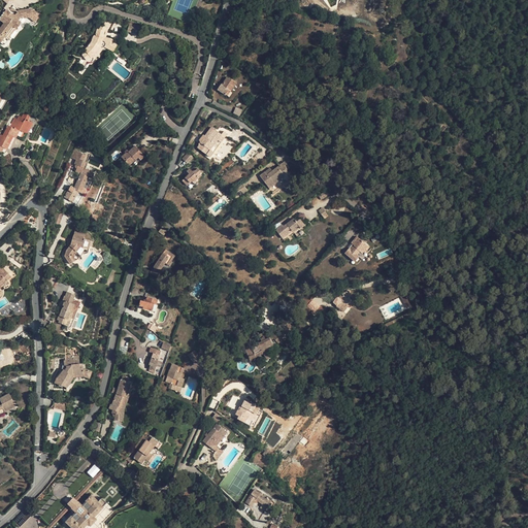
[(9,6),(0,18),(0,20),(4,23),(0,28),(0,41),(4,45),(5,45),(6,44),(7,43),(8,42),(8,41),(8,40),(8,39),(6,38),(14,27),(17,28),(18,28),(19,27),(20,26),(21,24),(21,23),(21,22),(23,19),(29,18),(34,21),(31,25),(32,27),(33,27),(34,26),(35,26),(36,24),(36,23),(35,22),(40,15),(32,8),(15,11),(18,12),(14,15),(8,11),(11,7),(9,6)]
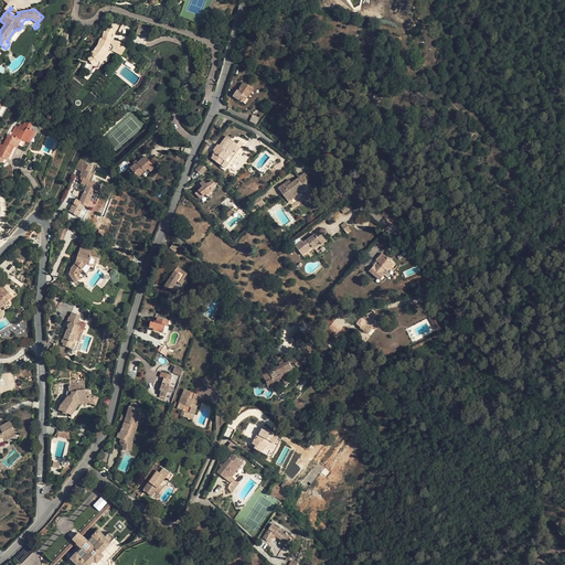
[(123,56),(127,49),(121,46),(121,45),(121,44),(120,44),(120,43),(119,42),(118,42),(113,41),(115,31),(118,33),(123,23),(114,18),(108,28),(106,32),(104,31),(103,39),(102,38),(100,40),(99,41),(98,43),(97,46),(96,48),(94,50),(95,50),(93,52),(92,53),(84,68),(86,70),(92,72),(94,66),(97,67),(100,65),(100,60),(103,57),(105,55),(107,52),(112,51),(123,56)]
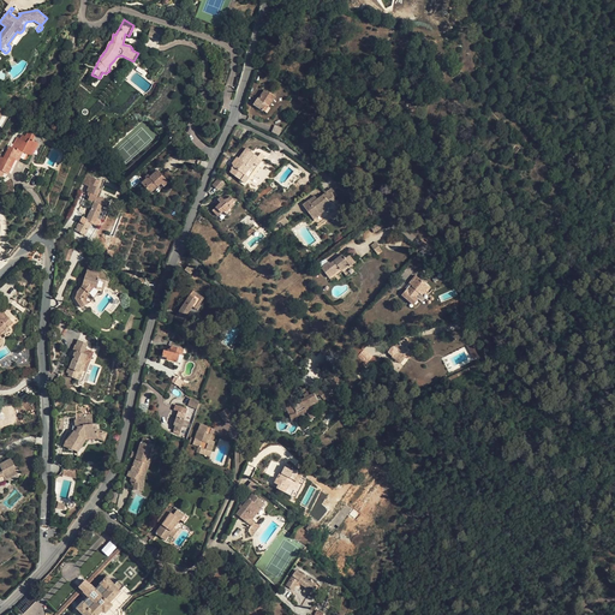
[(148,37),(161,41),(163,31),(150,28),(148,37)]
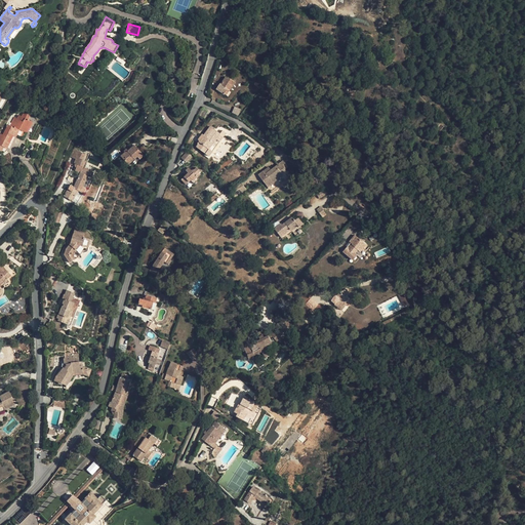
[(8,39),(16,28),(14,27),(6,38),(8,39)]
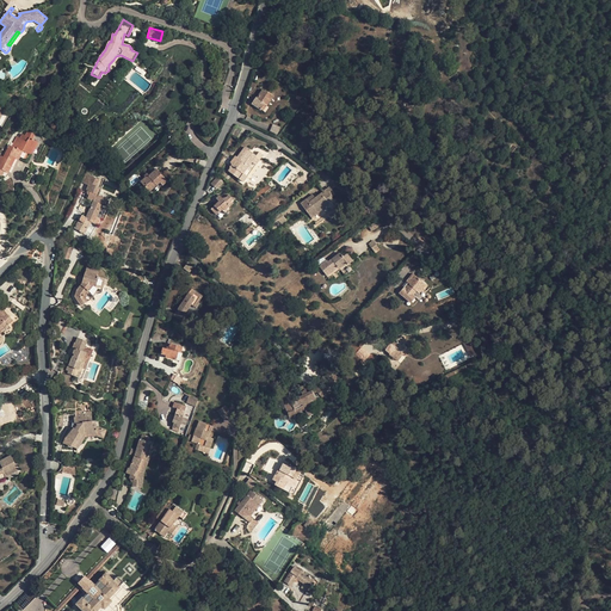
[(111,62),(109,65),(109,71),(110,69),(112,66),(116,61),(118,59),(121,55),(116,56),(113,60),(111,62)]
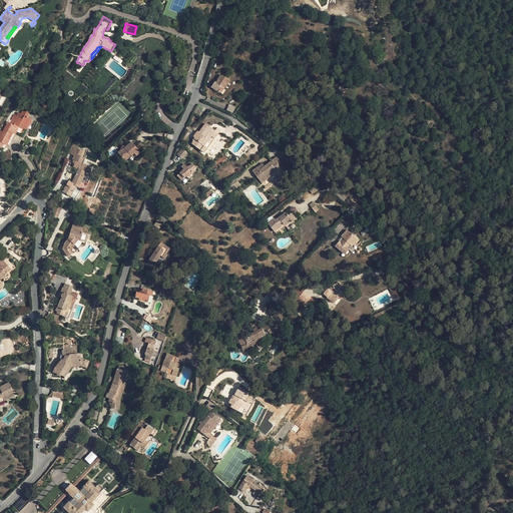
[(215,82),(214,82),(211,87),(219,92),(221,88),(223,89),(223,88),(229,80),(222,76),(221,77),(220,76),(215,82)]
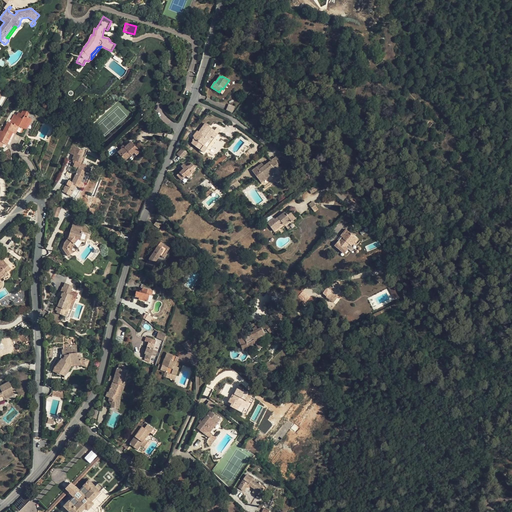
[(7,145),(10,139),(8,138),(11,131),(16,133),(17,131),(19,133),(23,134),(30,119),(27,117),(29,113),(23,110),(21,114),(19,112),(16,116),(14,115),(11,120),(9,119),(3,132),(1,131),(0,131),(0,146),(2,147),(4,143),(7,145)]
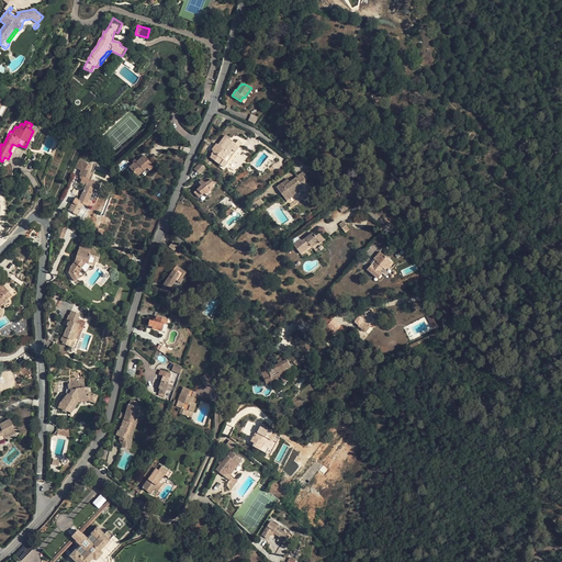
[(236,143),(225,135),(218,145),(213,152),(212,154),(212,155),(210,157),(224,167),(243,143),(238,139),(236,143)]
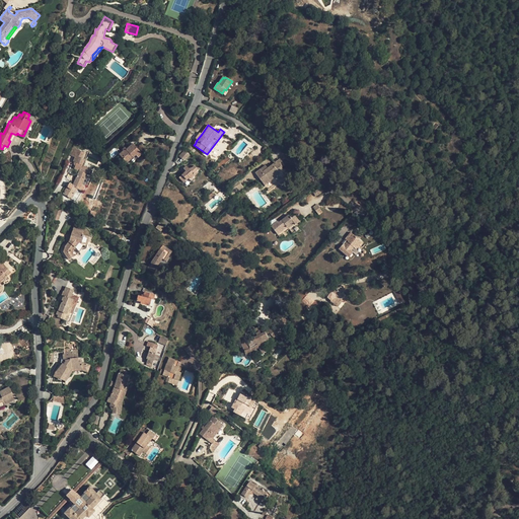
[(45,142),(47,144),(53,132),(51,131),(45,142)]
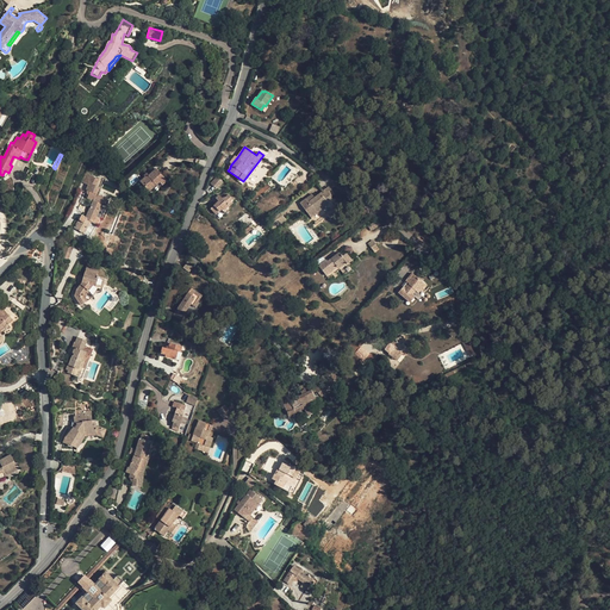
[(145,178),(141,181),(149,192),(160,182),(165,178),(156,169),(149,175),(145,178)]
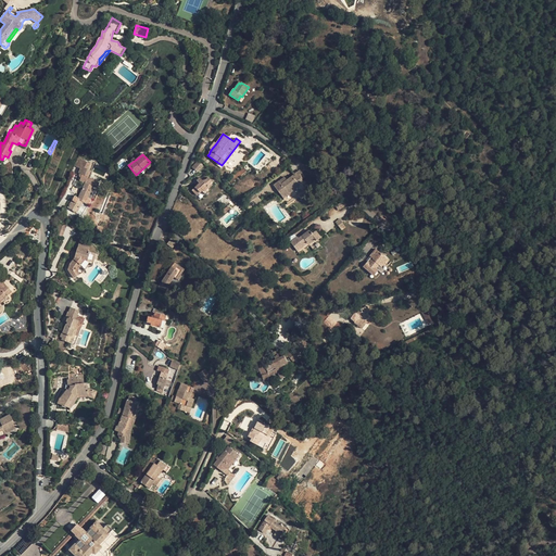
[(84,161),(78,158),(74,166),(80,168),(84,161)]
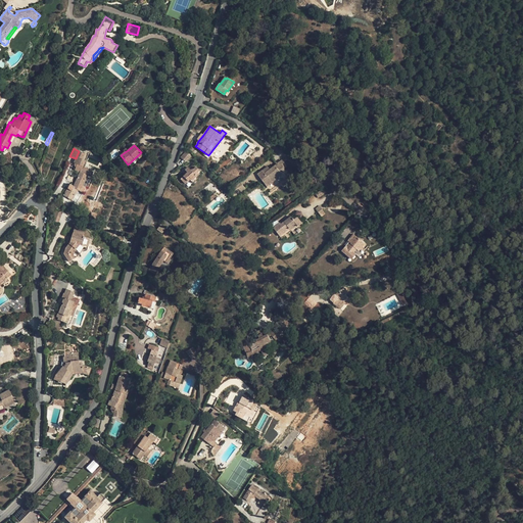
[(77,203),(84,193),(81,192),(84,186),(88,188),(92,177),(90,176),(92,171),(83,167),(86,160),(82,159),(85,153),(79,151),(76,158),(74,162),(75,162),(75,165),(76,167),(77,168),(76,170),(78,172),(78,173),(77,174),(78,175),(79,176),(74,186),(70,184),(68,187),(63,195),(77,203)]
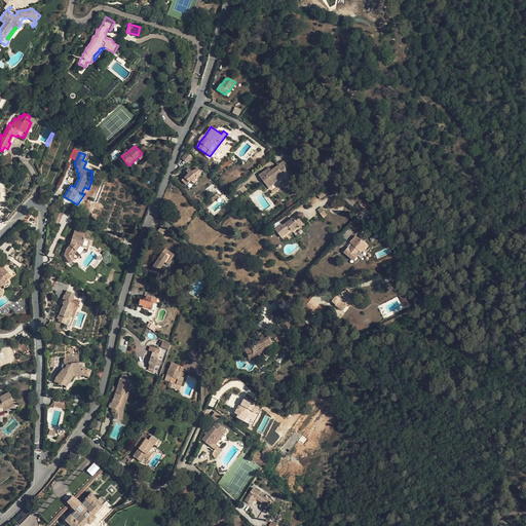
[(192,157),(187,152),(182,158),(187,163),(192,157)]
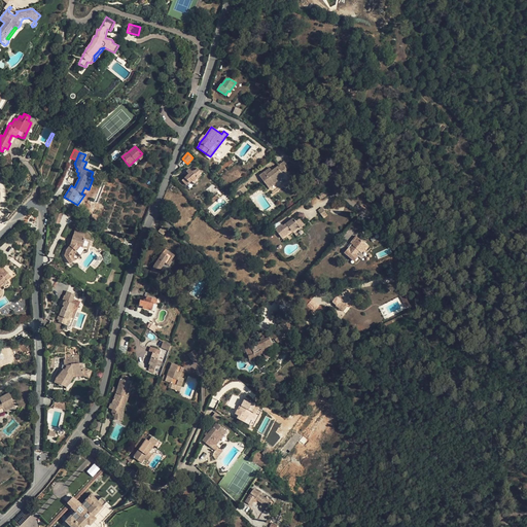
[(284,162),(273,171),(270,173),(269,172),(267,174),(265,172),(259,176),(271,190),(285,180),(290,176),(291,175),(287,170),(286,171),(284,169),(288,166),(284,162)]
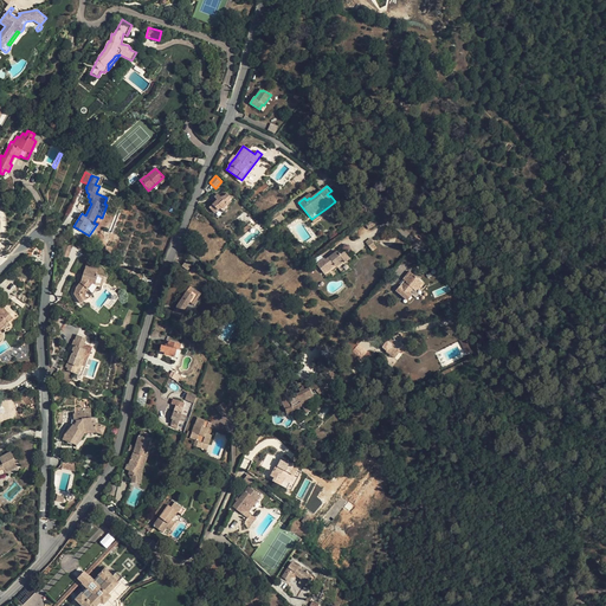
[(219,195),(218,194),(214,197),(216,198),(217,200),(216,202),(210,207),(218,217),(230,206),(229,205),(226,202),(230,200),(231,198),(227,193),(226,194),(224,191),(219,195)]
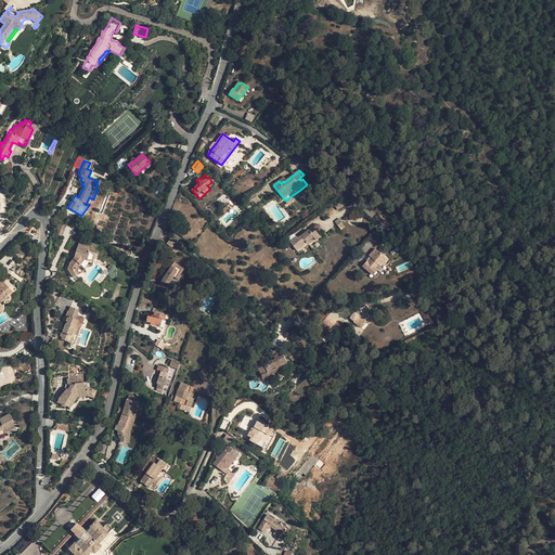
[(347,204),(345,199),(344,201),(335,206),(337,210),(347,204)]
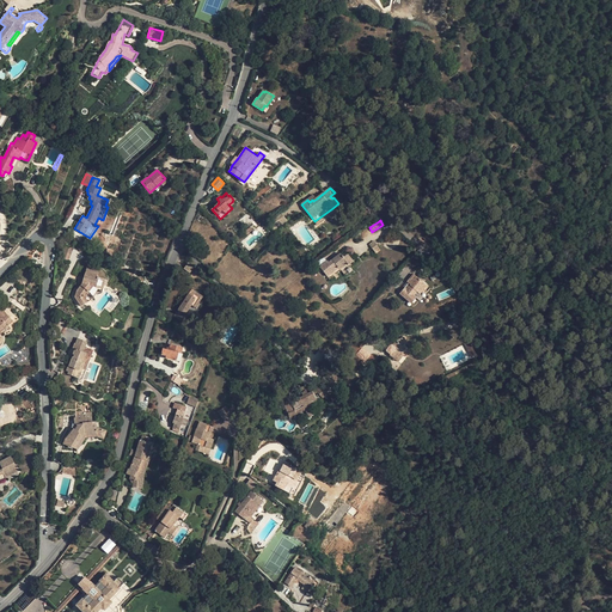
[(74,248),(73,246),(69,249),(68,248),(66,248),(61,259),(68,262),(74,248)]
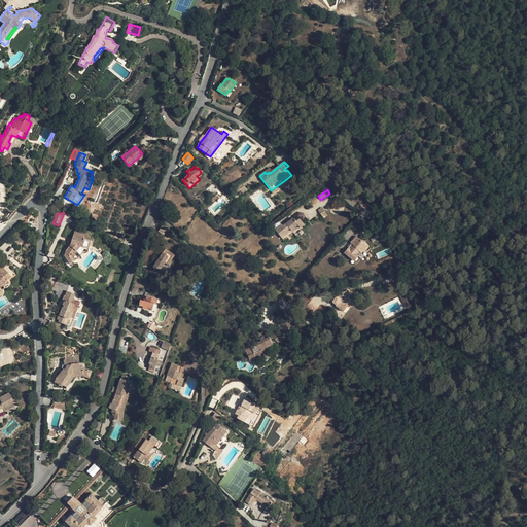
[(295,221),(293,218),(283,225),(282,224),(275,230),(282,238),(291,231),(290,229),(296,223),(300,226),(301,227),(305,224),(300,218),(295,221)]
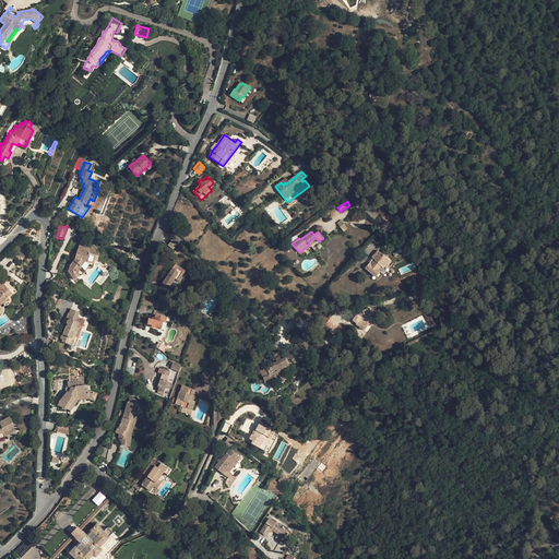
[(177,242),(171,239),(168,246),(174,249),(177,242)]
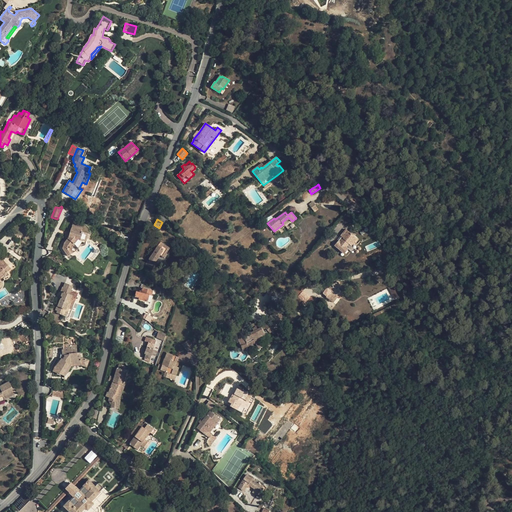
[(68,256),(74,253),(77,251),(85,241),(86,242),(89,234),(81,232),(83,227),(76,225),(72,224),(70,232),(69,237),(64,243),(63,248),(68,256)]
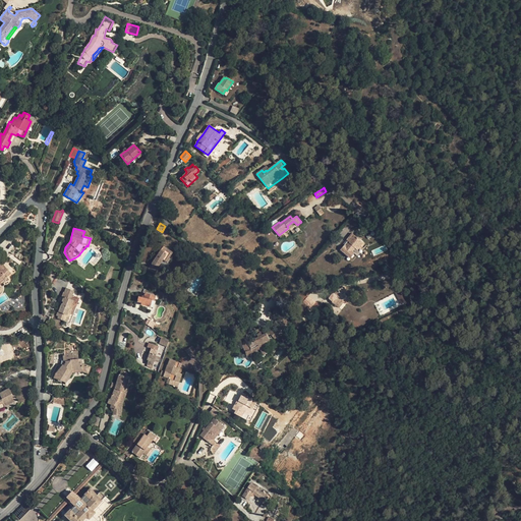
[(360,240),(352,233),(347,240),(349,242),(346,246),(344,245),(340,249),(350,258),(354,253),(352,251),(355,247),(354,247),(360,240)]
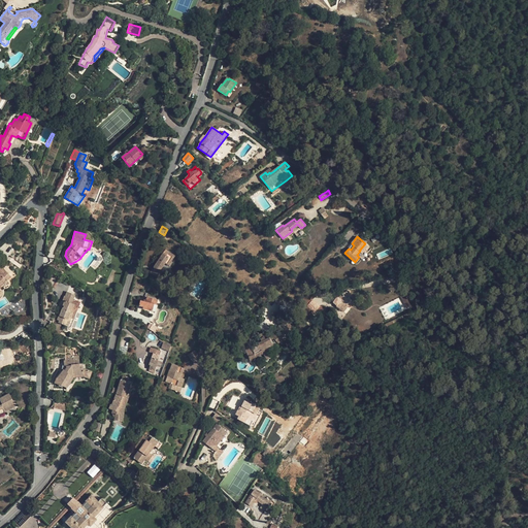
[(368,246),(365,243),(359,251),(360,251),(362,253),(368,246)]
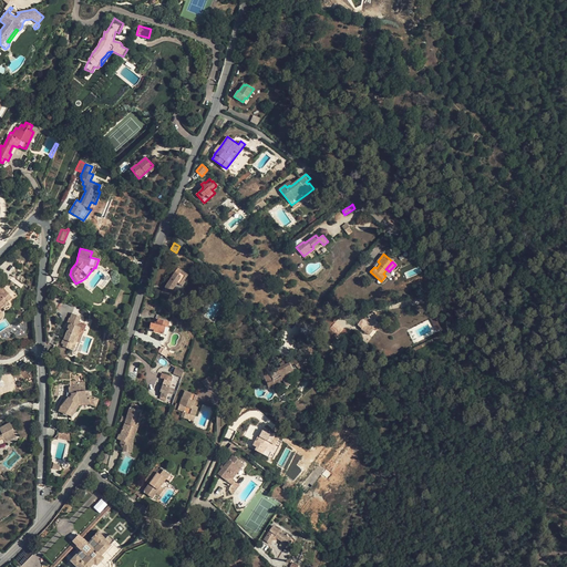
[(188,275),(177,268),(175,271),(172,277),(161,292),(164,295),(163,296),(162,298),(166,300),(168,297),(173,300),(176,295),(172,291),(177,282),(181,285),(188,275)]
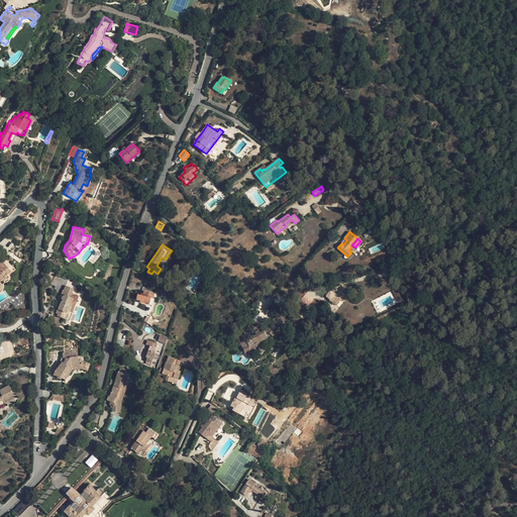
[(197,263),(202,256),(196,252),(191,260),(197,263)]
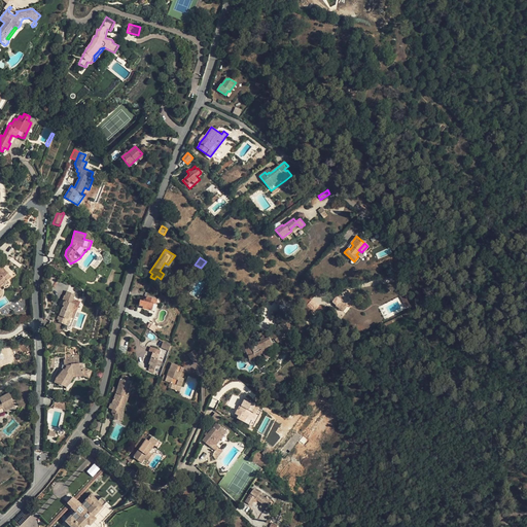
[(3,261),(1,265),(13,278),(16,275),(3,261)]
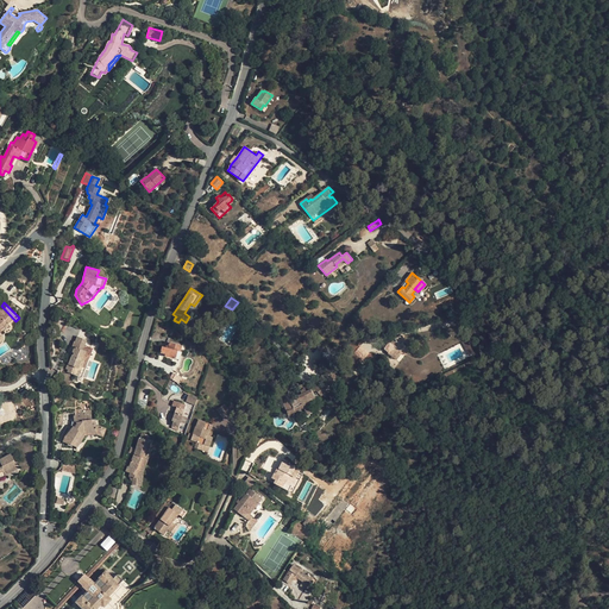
[(0,340),(1,340),(1,339),(1,337),(1,336),(0,334),(0,333),(0,330),(7,322),(8,324),(11,321),(13,322),(13,324),(16,321),(1,306),(0,305),(0,340)]
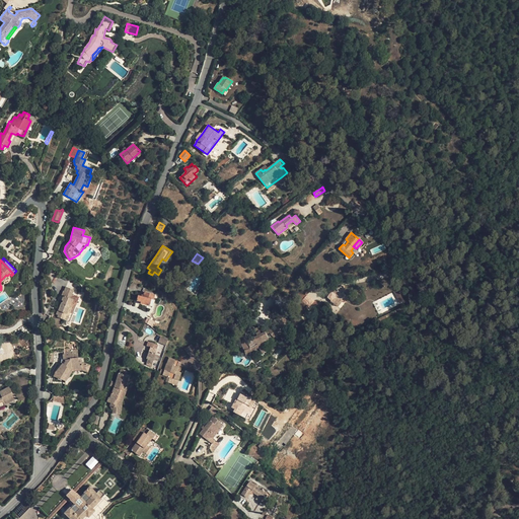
[(7,276),(6,275),(0,281),(0,284),(0,285),(8,278),(7,276)]
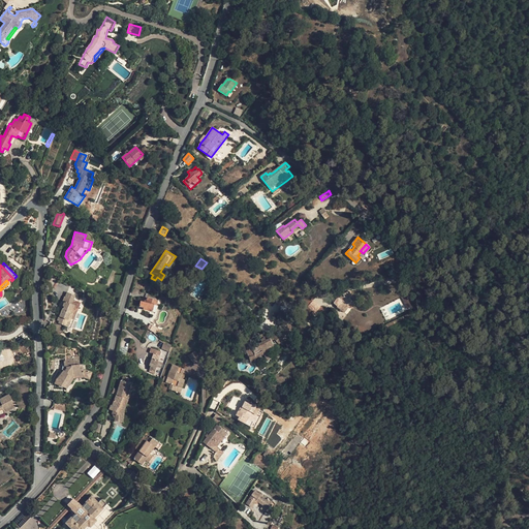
[(338,300),(338,301),(339,302),(340,303),(337,307),(345,312),(349,307),(347,305),(352,301),(349,298),(351,297),(349,291),(342,293),(343,294),(338,299),(338,300)]
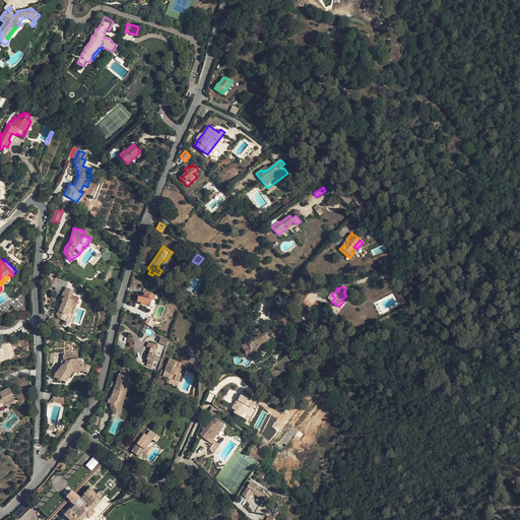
[(58,318),(67,321),(70,313),(73,314),(76,306),(75,306),(78,298),(72,296),(74,290),(66,287),(64,291),(62,297),(64,297),(62,301),(63,302),(63,303),(62,303),(59,311),(58,311),(57,315),(59,316),(58,318)]
